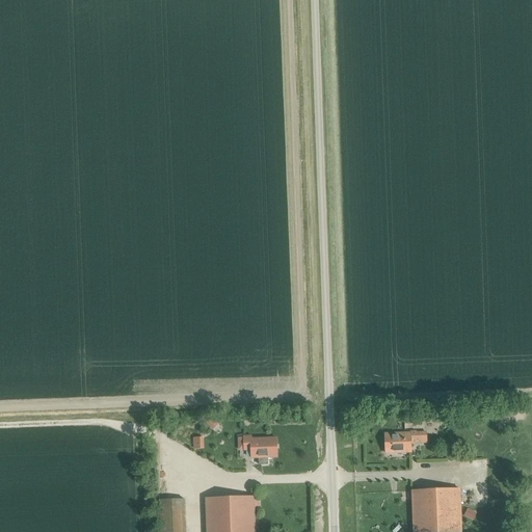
[(386,453),(411,452),(410,433),(386,434),(386,453)]
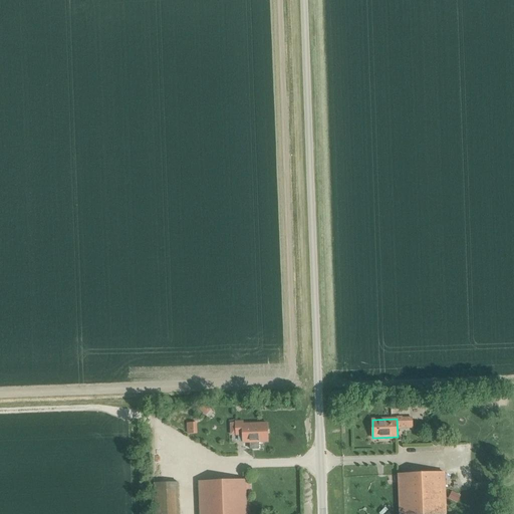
[(243,443),(267,442),(267,424),(243,424),(243,422),(235,422),(236,435),(242,435),(243,443)]
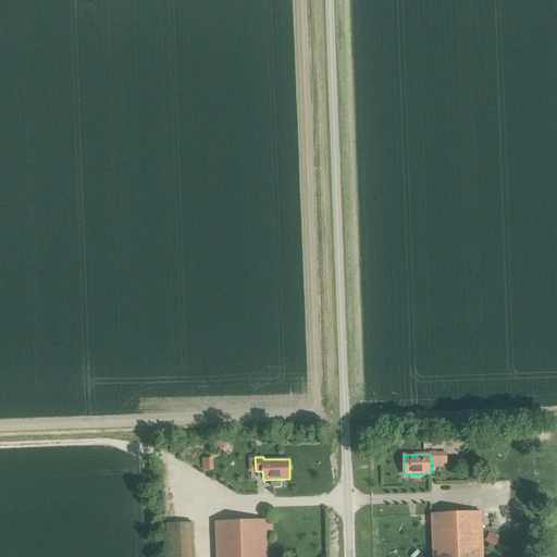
[(432,556),(483,556),(481,512),(431,515),(432,556)]
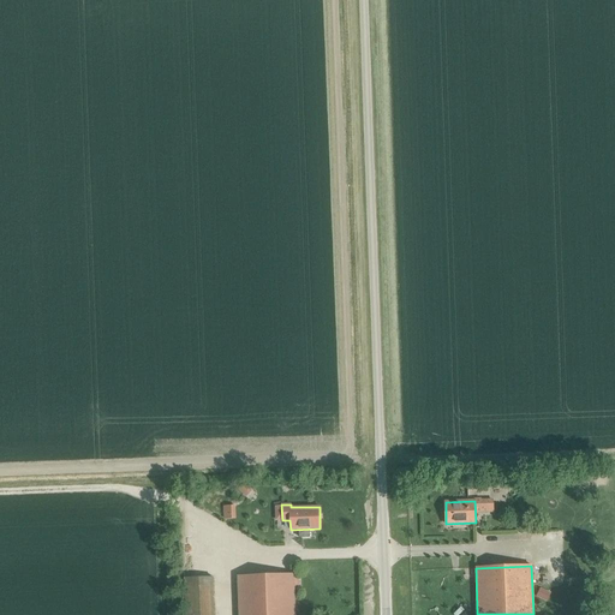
[(238,614),(294,614),(293,574),(238,577),(238,614)]
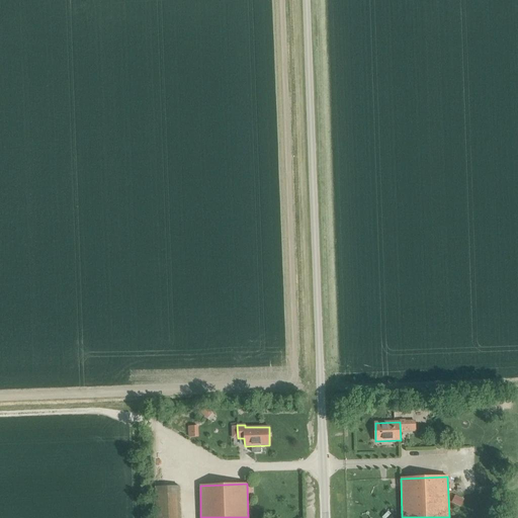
[(156,517),(180,517),(180,487),(155,488),(156,517)]
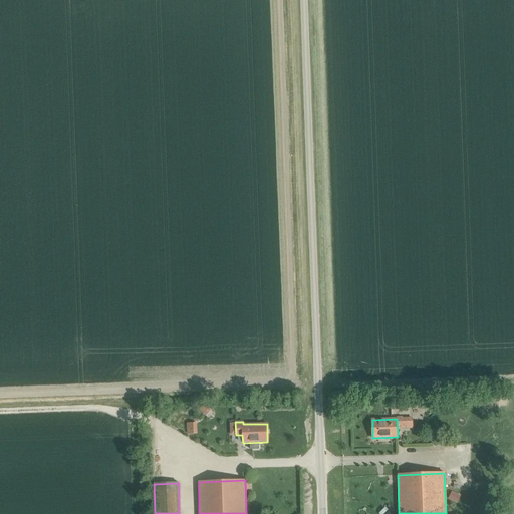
All buildings are outlined.
